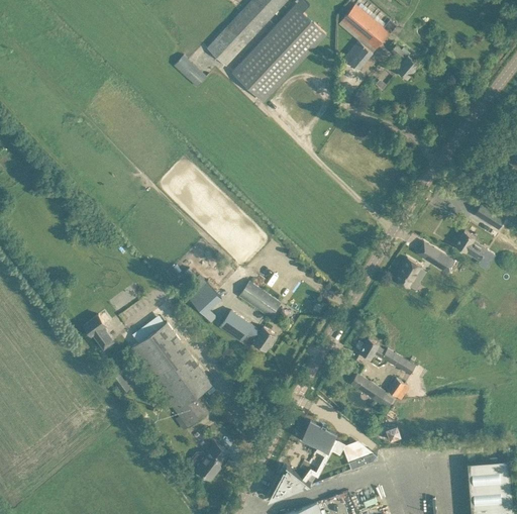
[(251,0),(206,48),(224,67),(286,0),(251,0)]
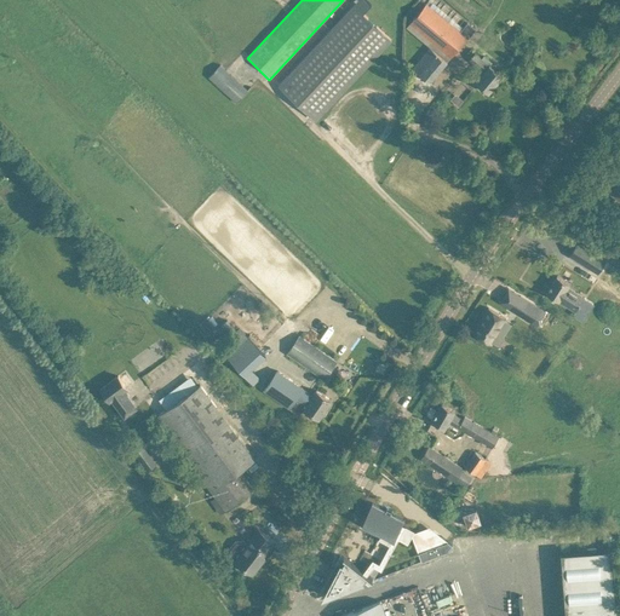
[(277,87),(316,124),(392,42),(354,6),(277,87)]
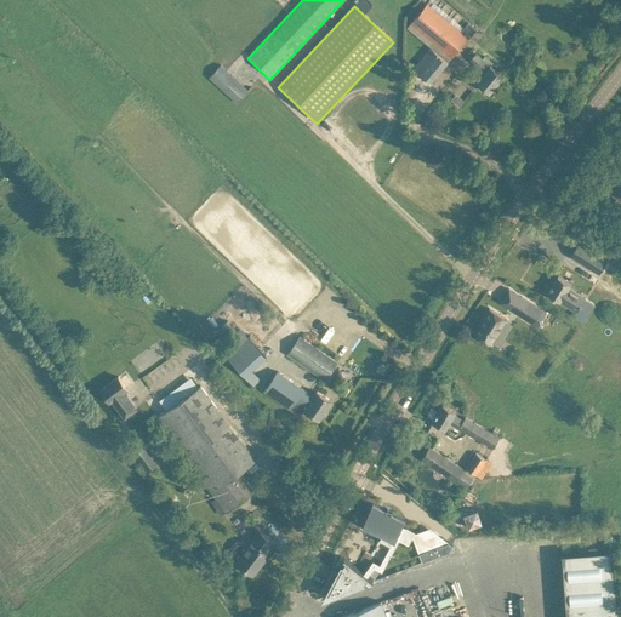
[(411,26),(451,61),(468,41),(428,6),(411,26)]
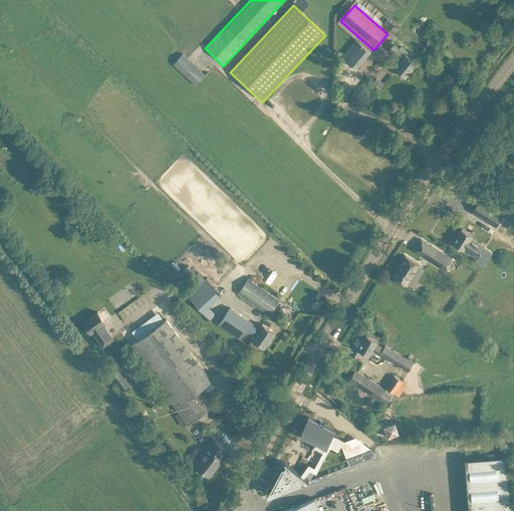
[(341,57),(356,70),(370,54),(355,41),(341,57)]
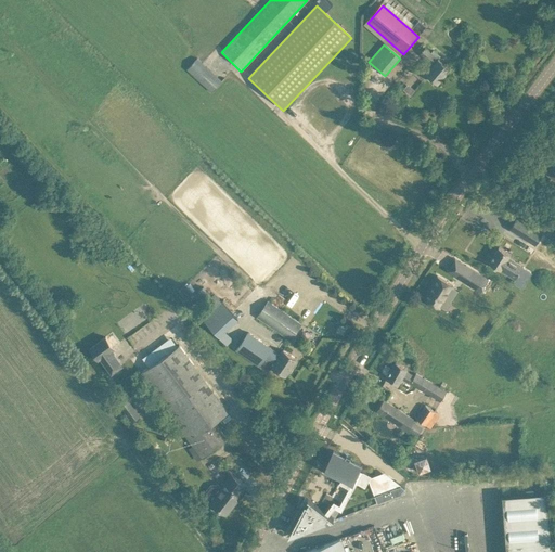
[(438,61),(440,59),(434,53),(431,55),(425,50),(421,56),(433,67),(425,76),(437,86),(450,72),(438,61)]
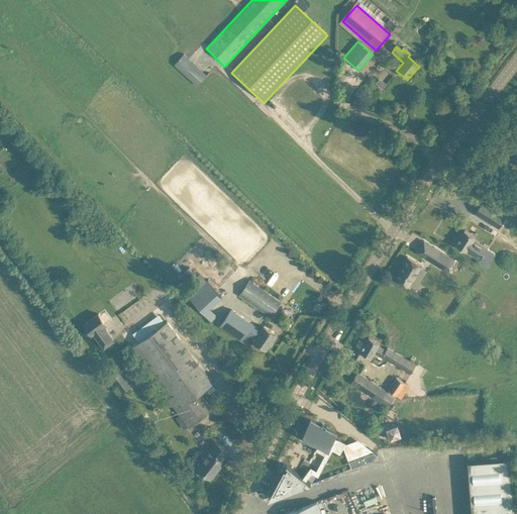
[(173,67),(197,88),(207,77),(183,56),(173,67)]
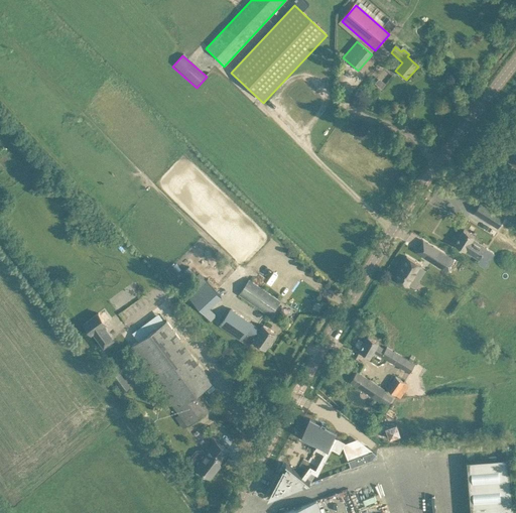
[(287,97),(308,116),(320,104),(299,84),(287,97)]
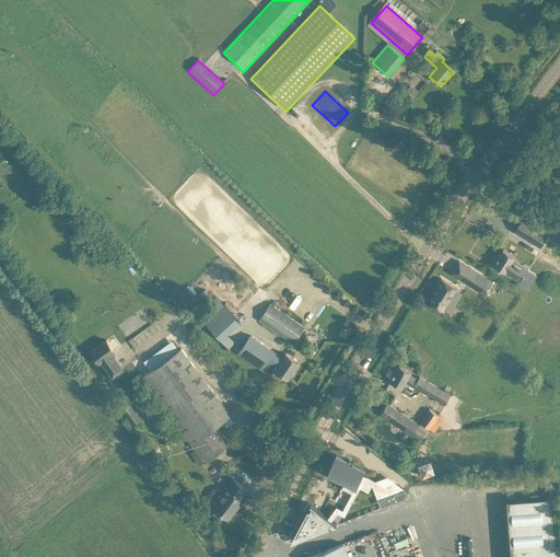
[(549,189),(557,195),(559,189),(559,166),(552,177),(557,181),(549,189)]
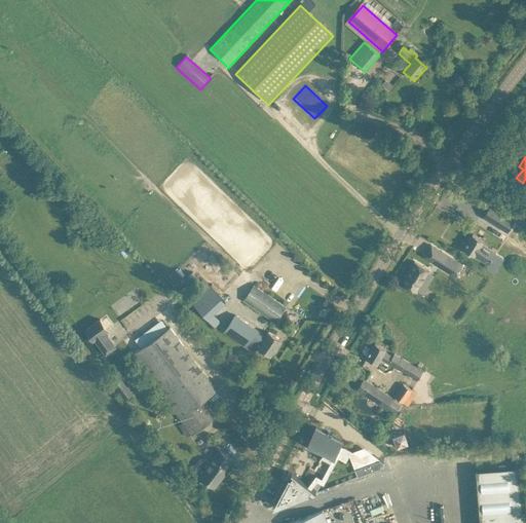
[(514,224),(490,209),(484,220),(494,226),(501,230),(506,234),(514,224)]
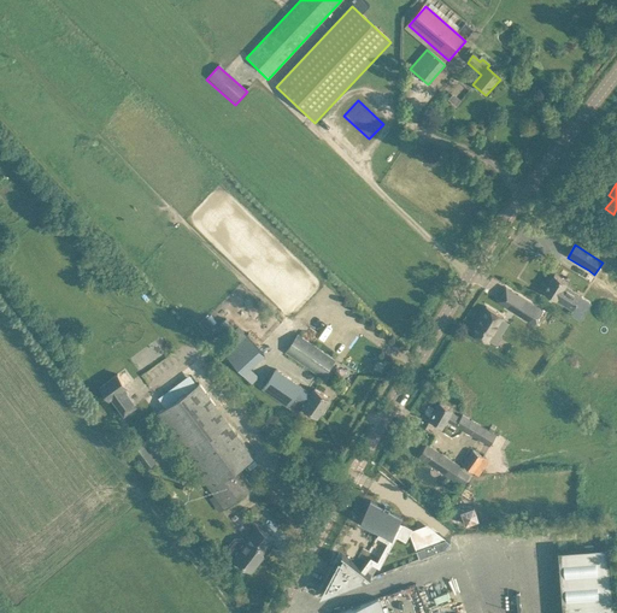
[(581,299),(565,289),(566,286),(554,277),(544,295),(556,302),(557,302),(573,312),(581,299)]
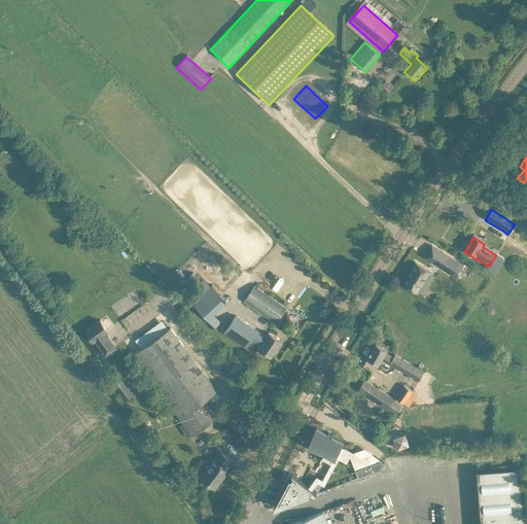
[(443,254),(436,265),(457,278),(464,268),(443,254)]
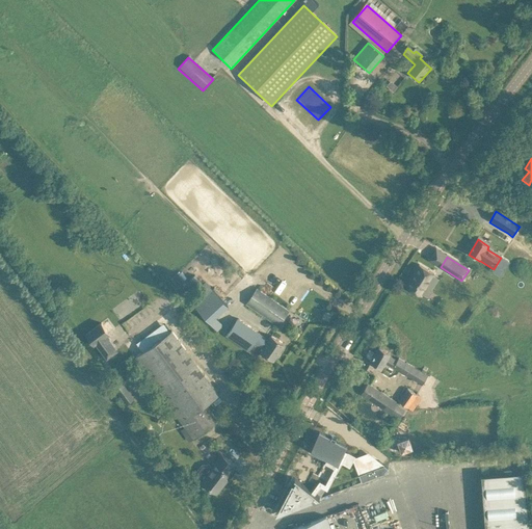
[(421,297),(434,276),(419,267),(406,288),(421,297)]
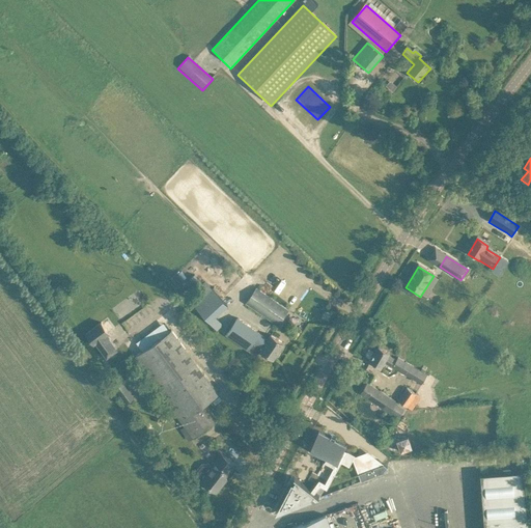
[(189,287),(198,281),(195,277),(187,284),(189,287)]
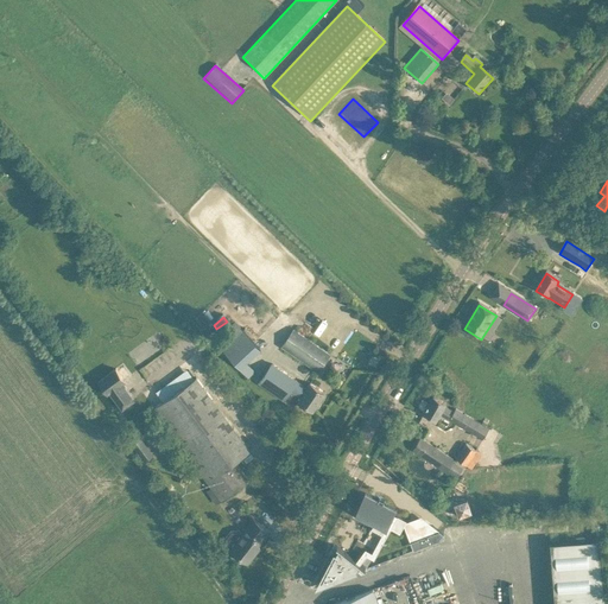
[(248,366),(261,354),(235,325),(215,344),(248,381),(255,374),(248,366)]
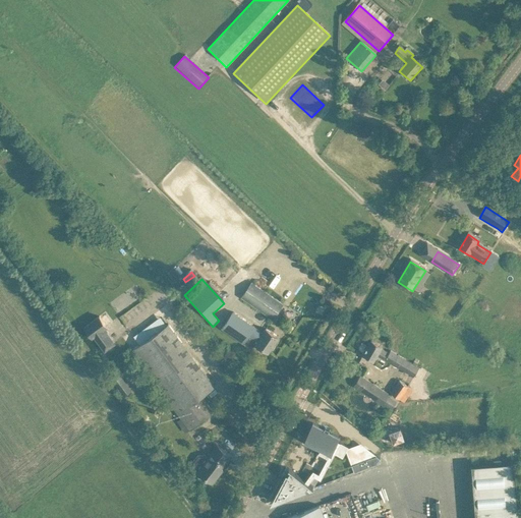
[(241,299),(273,322),(283,306),(251,285),(241,299)]
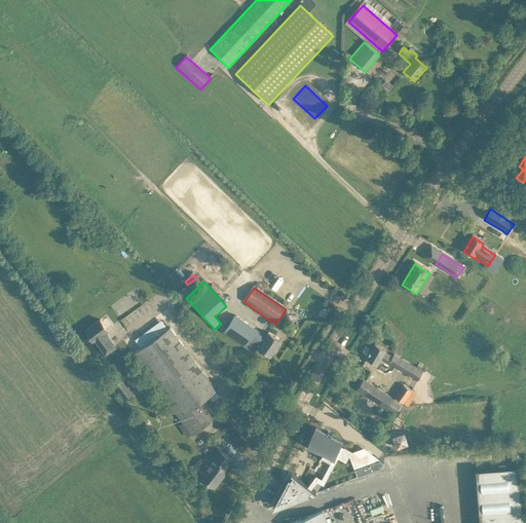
[(260,345),(258,348),(271,358),(282,343),(268,334),(265,338),(257,333),(257,332),(235,318),(224,334),(246,348),(252,340),(260,345)]
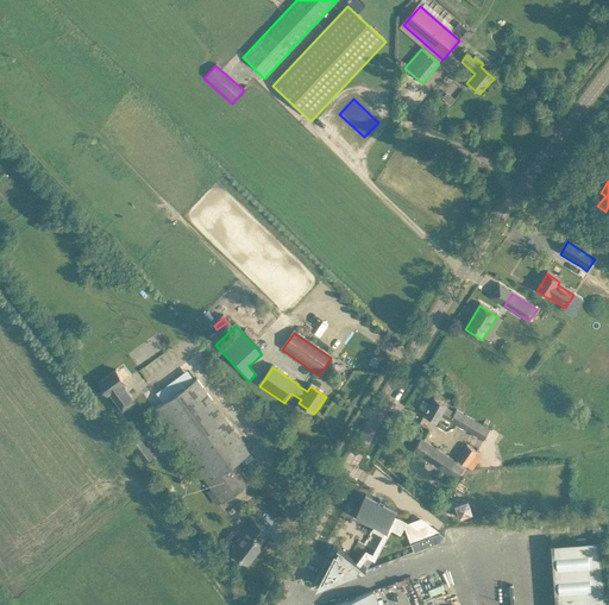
[(117,371),(98,384),(107,397),(110,396),(121,414),(136,404),(123,386),(125,384),(117,371)]
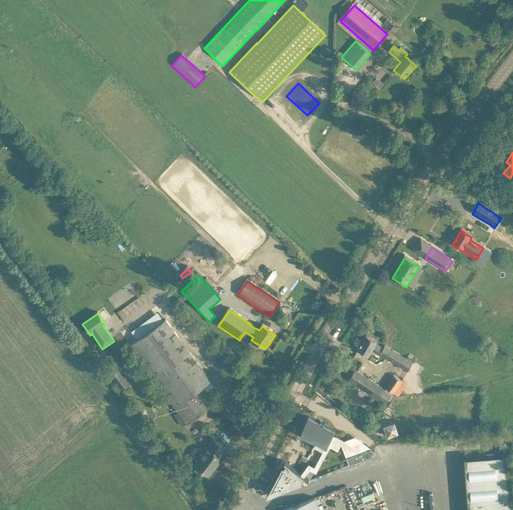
[(165,321),(130,347),(175,409),(187,425),(210,408),(198,392),(200,390),(210,383),(204,375),(165,321)]
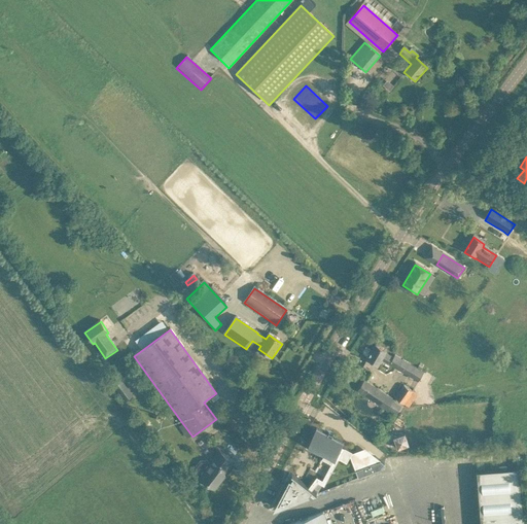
[(385,354),(386,352),(376,346),(366,360),(378,368),(381,361),(418,383),(424,374),(395,357),(393,359),(385,354)]
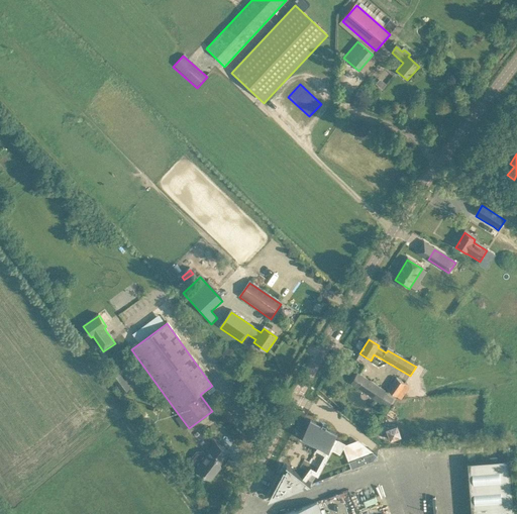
[(387,394),(366,381),(357,375),(350,385),(359,391),(380,404),(381,403),(389,408),(394,401),(392,400),(388,397),(386,395),(387,394)]
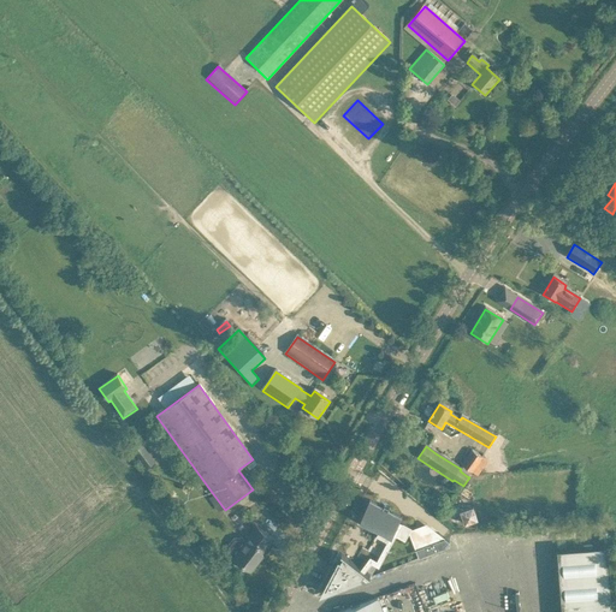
[(150,456),(144,449),(135,456),(140,463),(150,456)]
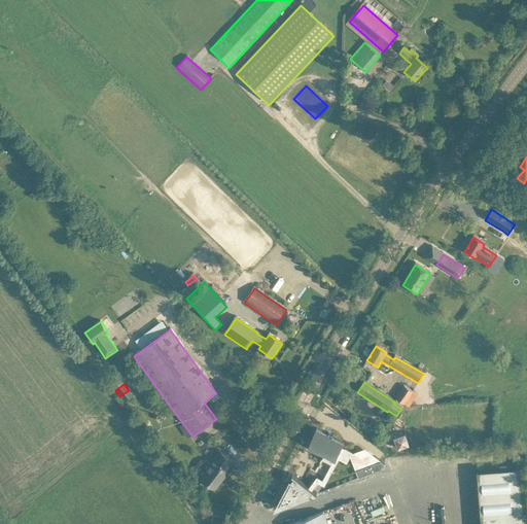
[(394,398),(409,409),(417,395),(402,386),(394,398)]
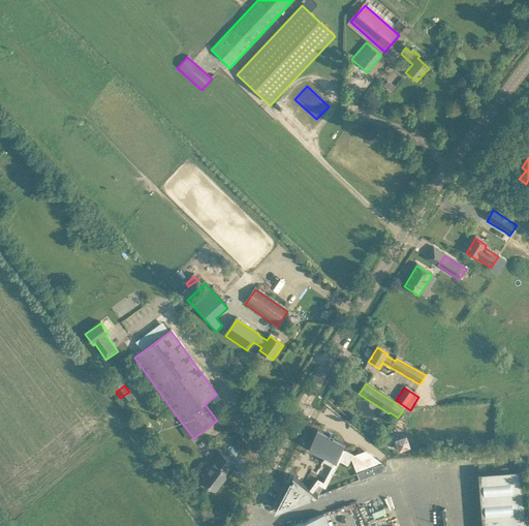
[(317,432),(309,447),(325,457),(322,463),(333,468),(327,478),(323,484),(318,481),(315,484),(310,491),(313,494),(315,491),(319,486),(325,489),(336,469),(340,463),(348,467),(353,456),(343,451),(345,446),(334,440),(334,439),(330,436),(330,438),(317,432)]
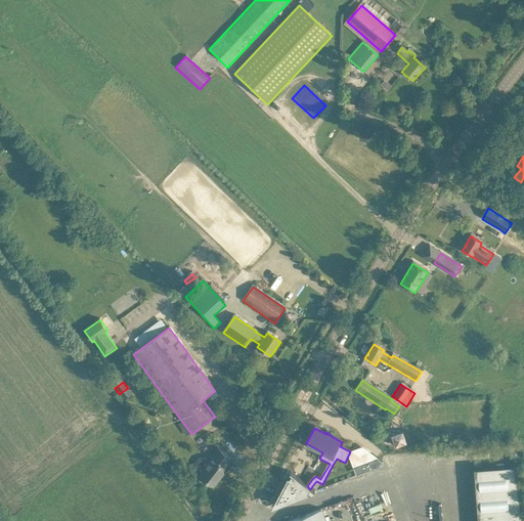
[(392,437),(395,448),(406,444),(402,433),(392,437)]
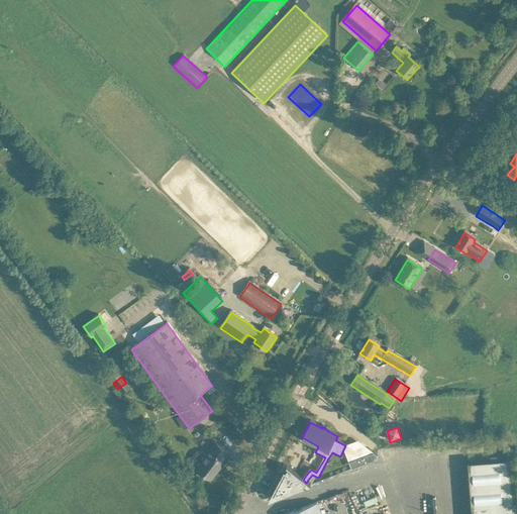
[(208,452),(209,453),(207,456),(202,452),(196,454),(188,464),(211,482),(220,469),(218,467),(221,463),(222,464),(228,454),(215,443),(208,452)]
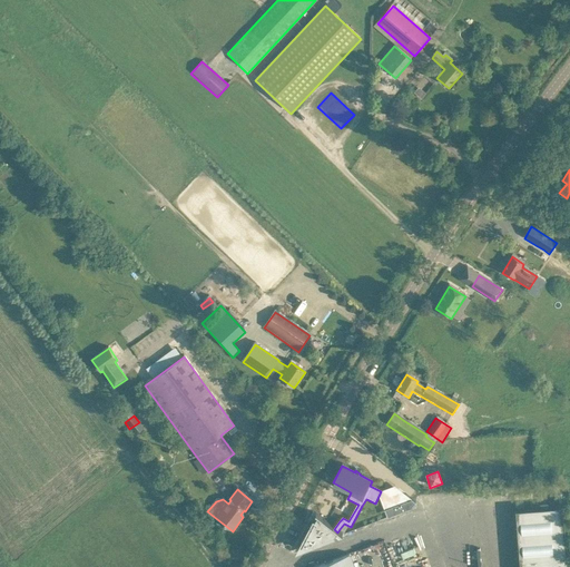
[(391,510),(412,501),(405,496),(385,504),(389,510),(391,510)]
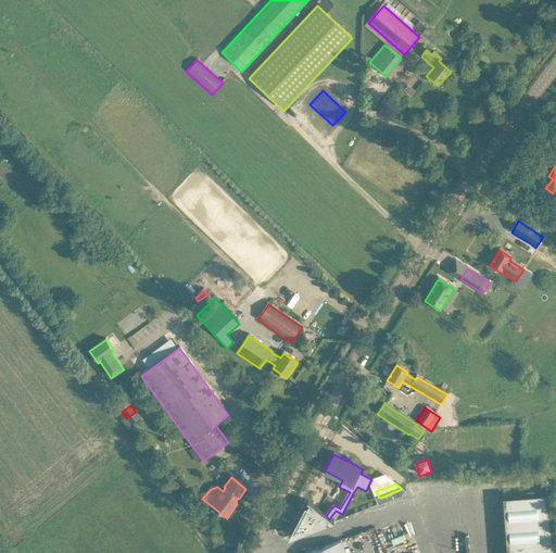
[(404,497),(403,495),(405,492),(402,489),(381,498),(383,504),(404,497)]
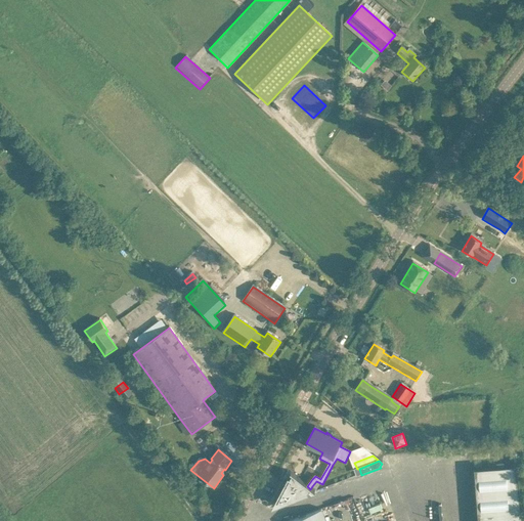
[(471,466),(457,467),(459,479),(471,478),(471,466)]
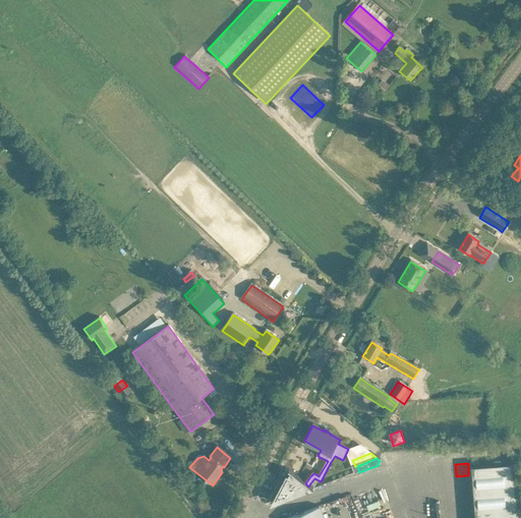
[(471,467),(475,517),(520,517),(513,465),(471,467)]
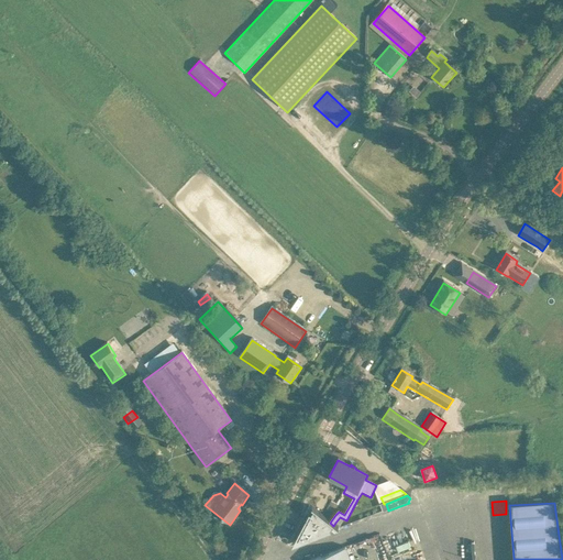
[(309,514),(295,541),(298,545),(332,531),(330,530),(333,527),(338,530),(339,529),(333,526),(330,523),(312,508),(311,509),(313,511),(310,515),(309,514)]
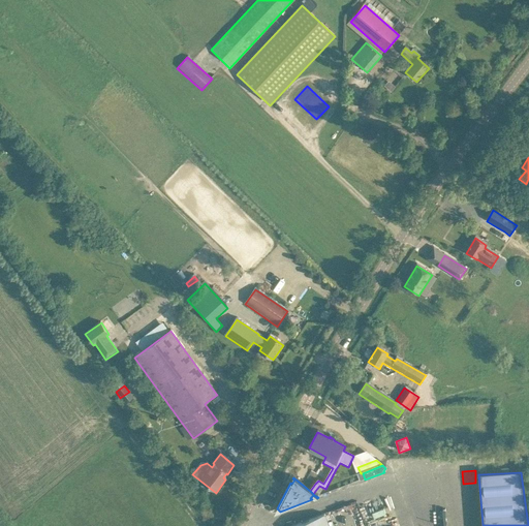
[(351,505),(335,511),(336,516),(353,512),(351,505)]
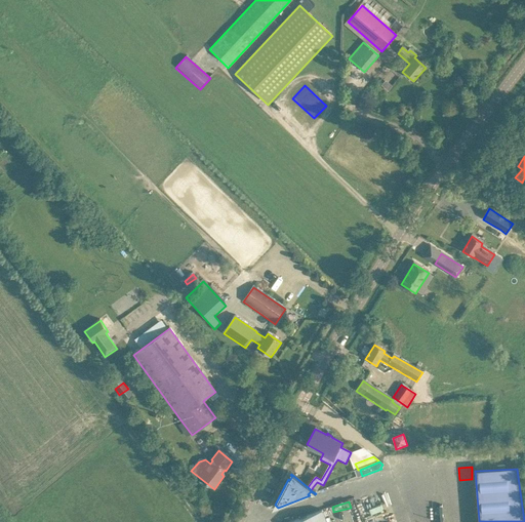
[(325,521),(322,512),(295,521),(325,521)]
